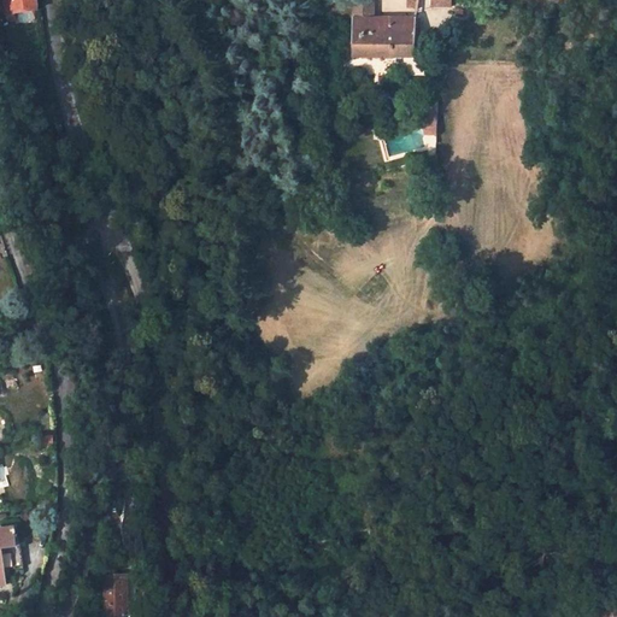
[(0,0),(0,13),(6,13),(6,15),(36,11),(34,0),(0,0)]
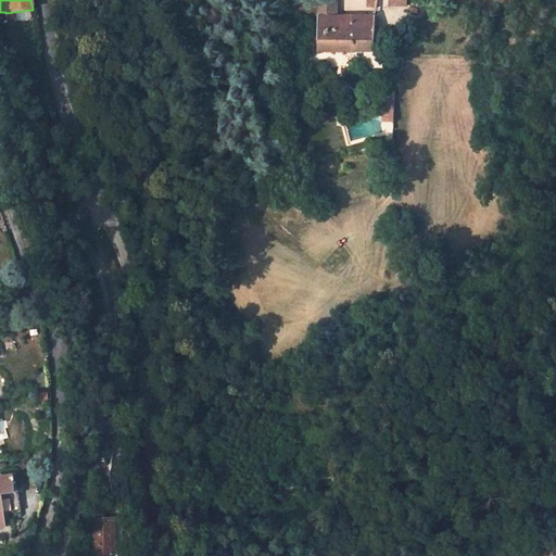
[(337,17),(336,0),(318,0),(318,17),(319,17),(325,17),(337,17)]
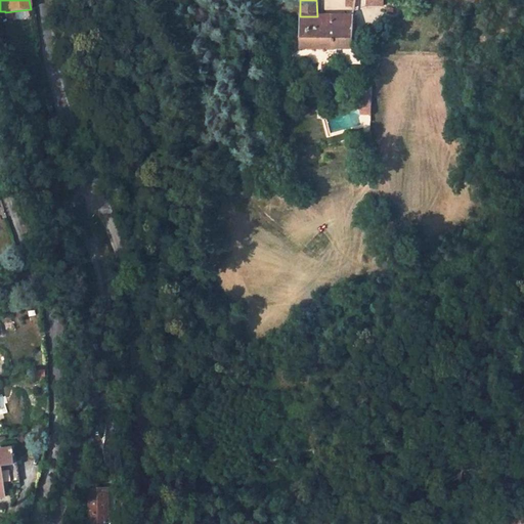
[(352,16),(317,16),(306,16),(301,16),(301,49),(352,48),(352,16)]
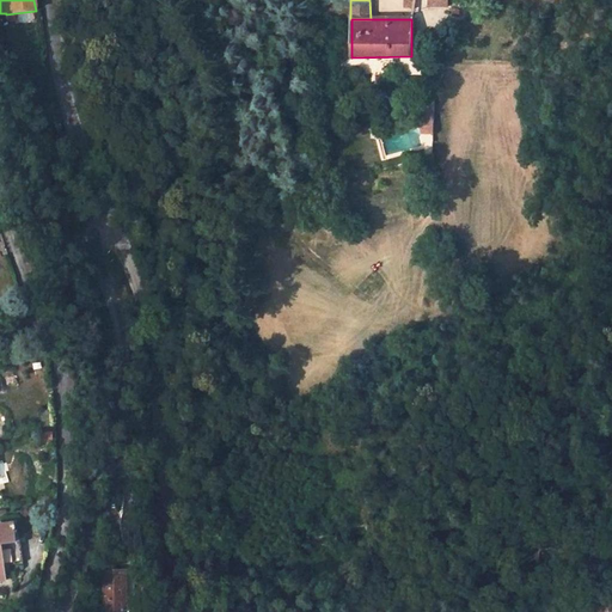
[(421,134),(432,134),(432,124),(421,123),(421,134)]
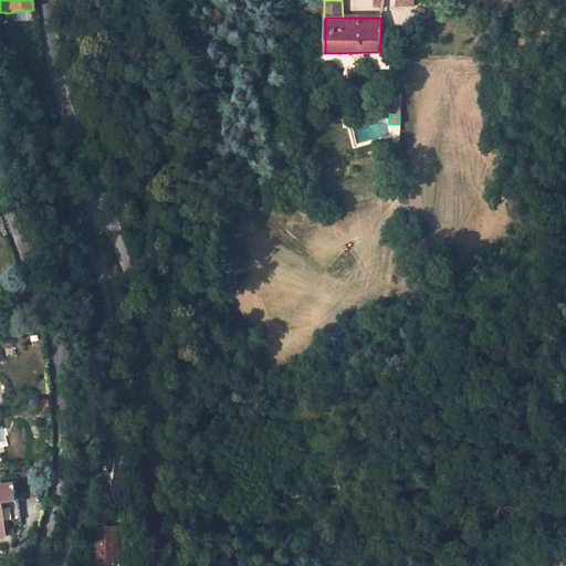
[(0,538),(6,538),(1,503),(14,502),(12,484),(0,485),(0,538)]
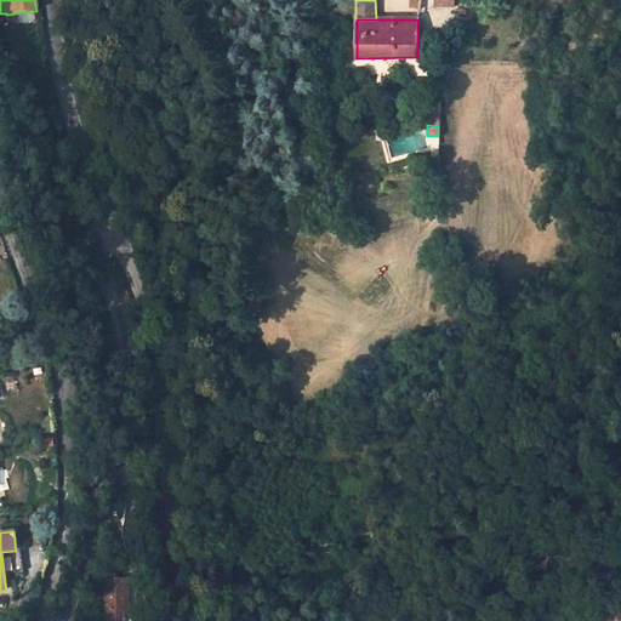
[(127,620),(126,580),(106,580),(107,620),(127,620)]
